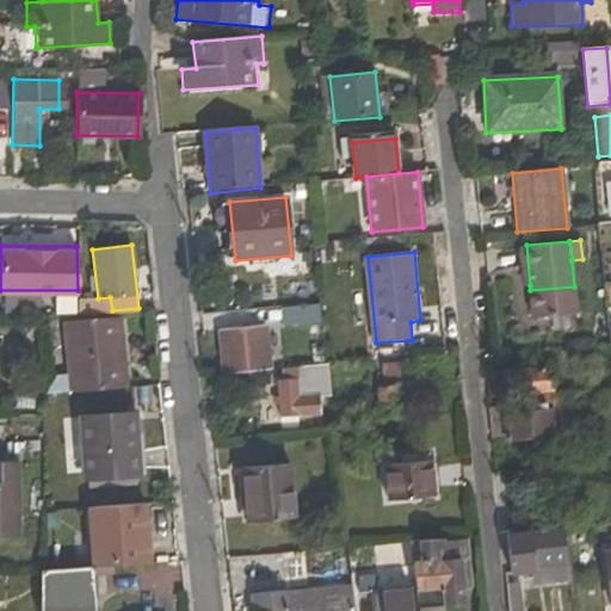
[(576,314),(574,287),(530,290),(532,318),(576,314)]
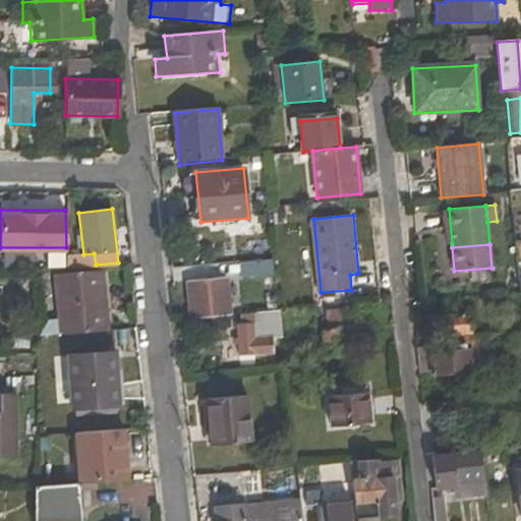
[(47,268),(63,267),(63,251),(47,251),(47,268)]
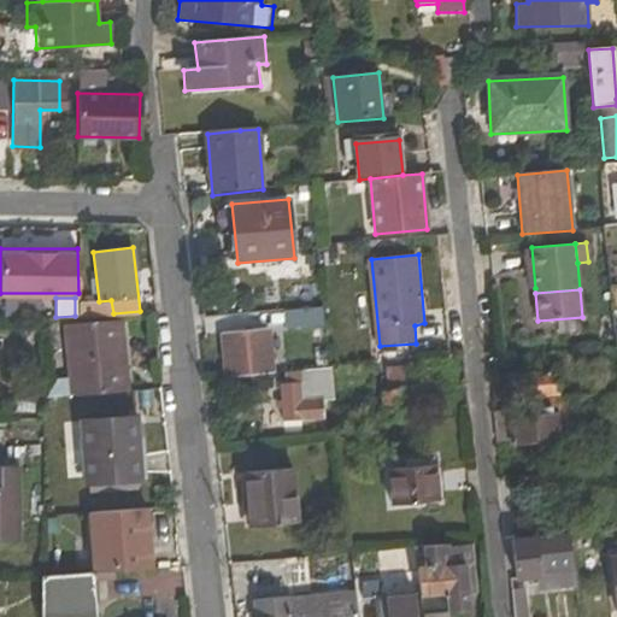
[(325,307),(285,311),(286,330),(328,327),(325,307)]
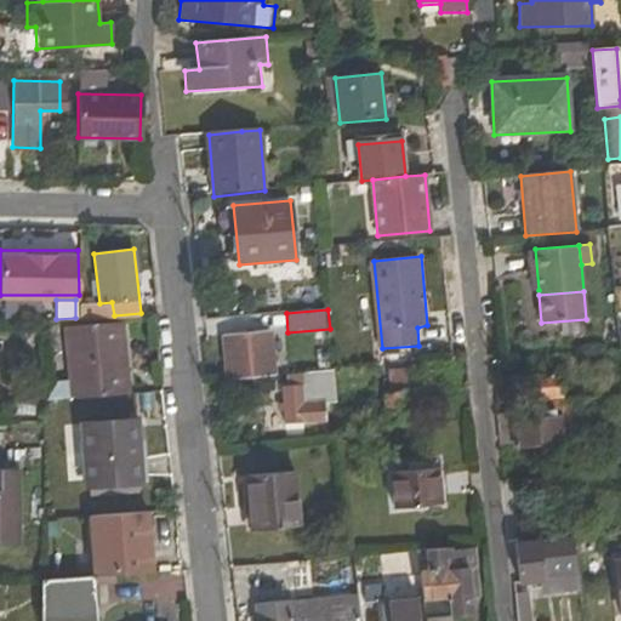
[(69,399),(125,393),(121,369),(113,369),(113,353),(119,353),(115,322),(61,326),(69,399)]
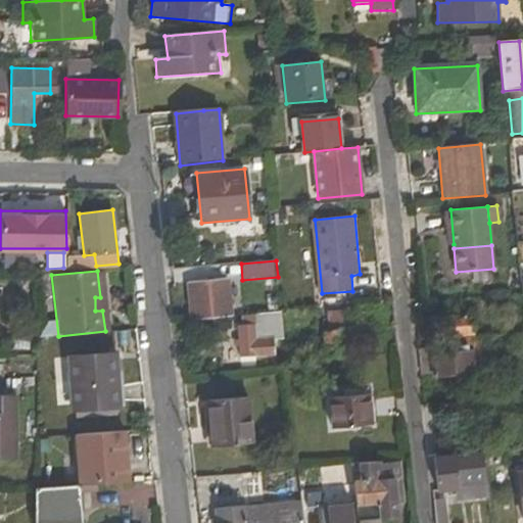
[(187,284),(191,322),(232,317),(229,280),(187,284)]
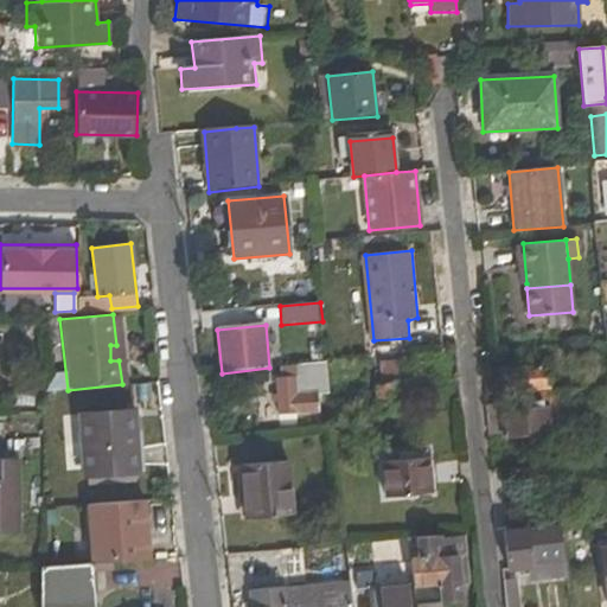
[(415,360),(379,364),(382,385),(376,385),(378,411),(398,410),(397,401),(420,400),(415,360)]
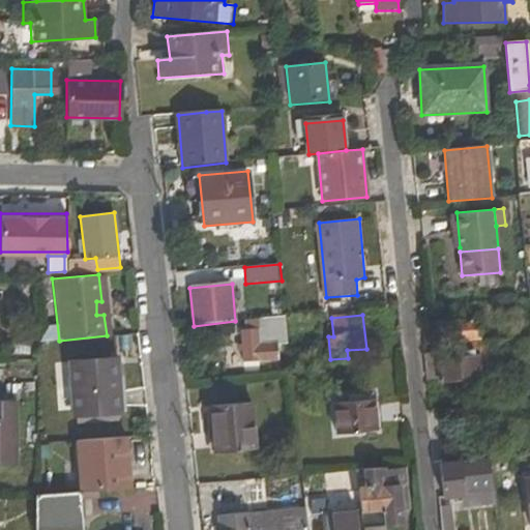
[(516,339),(481,341),(479,321),(439,325),(441,346),(478,342),(479,356),(437,360),(439,383),(499,377),(498,367),(509,366),(509,351),(517,350),(516,339)]
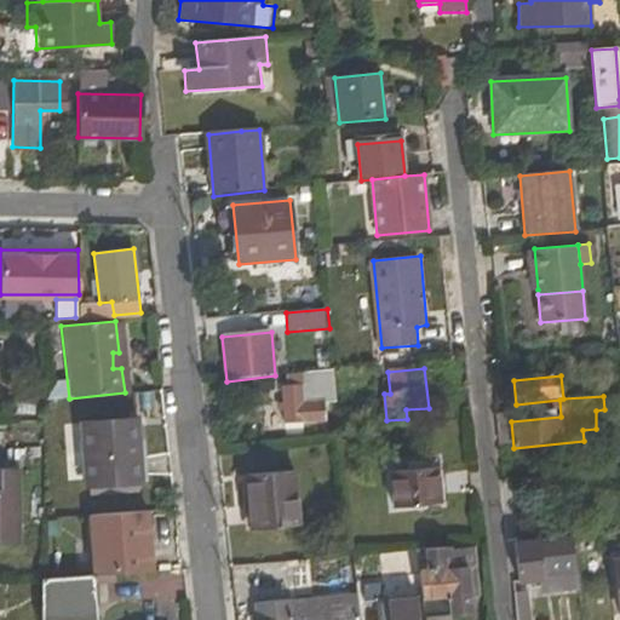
[(282,388),(285,423),(325,420),(323,403),(304,405),(303,386),(282,388)]
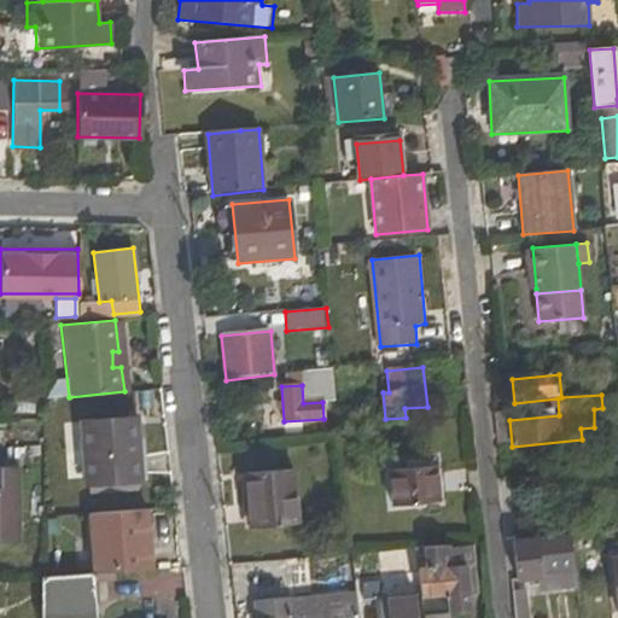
[(86,484),(141,481),(136,414),(81,419),(86,484)]
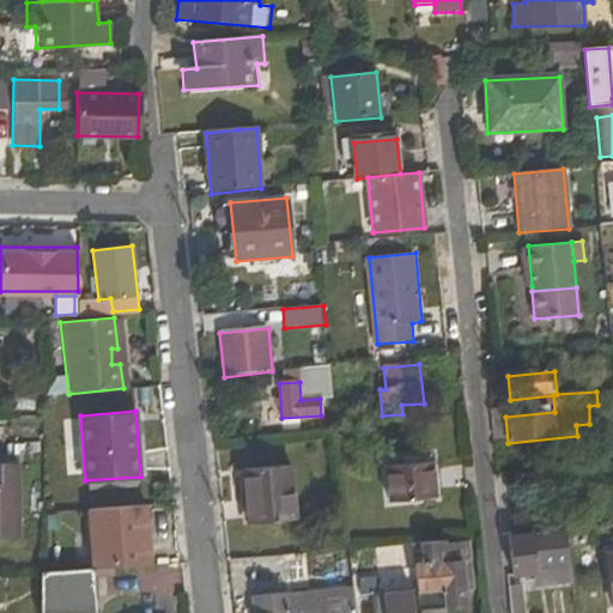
[(431,463),(394,467),(395,480),(388,480),(390,502),(435,497),(431,463)]
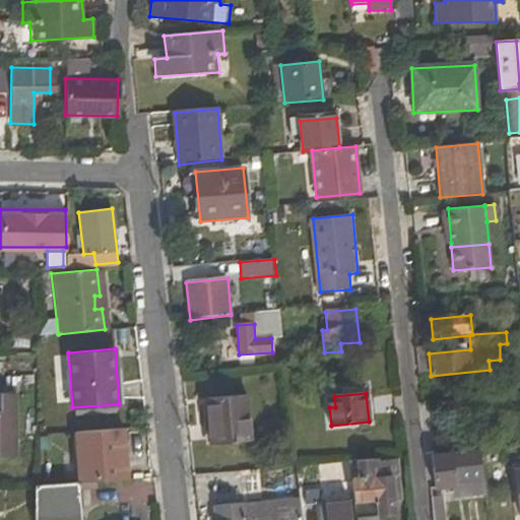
[(17,395),(0,394),(0,454),(16,455),(17,395)]
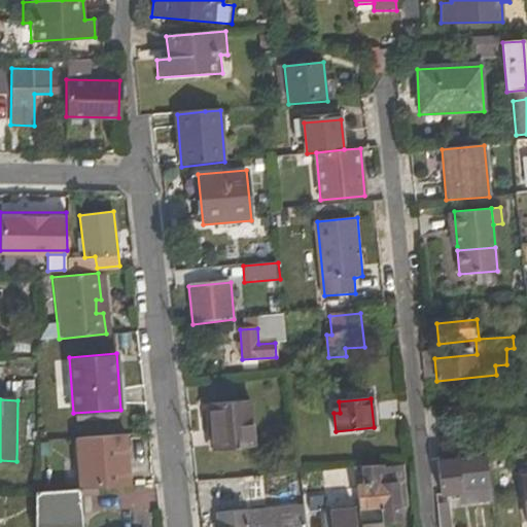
[(252,445),(249,403),(208,408),(212,449),(252,445)]
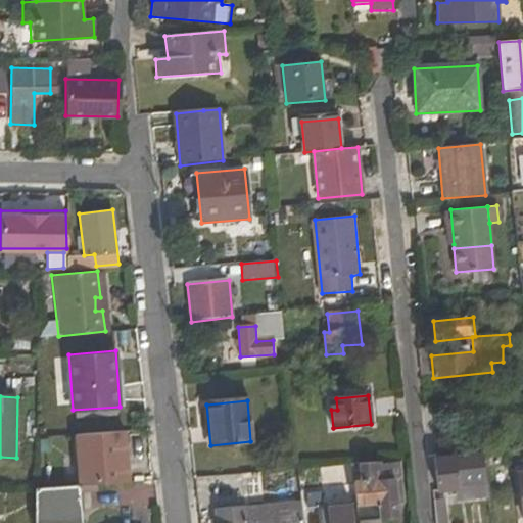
[(78,484),(128,481),(126,429),(74,432),(78,484)]
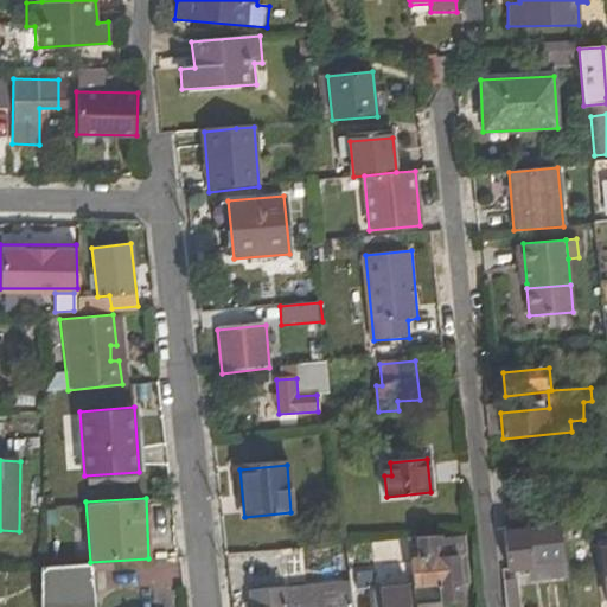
[(532,558),(566,556),(563,531),(530,534),(529,528),(505,530),(509,572),(532,569),(532,558)]
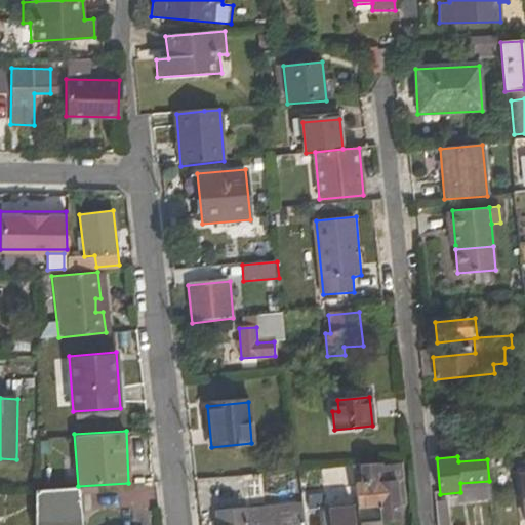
[(398,524),(393,462),(353,467),(356,507),(358,524),(398,524)]
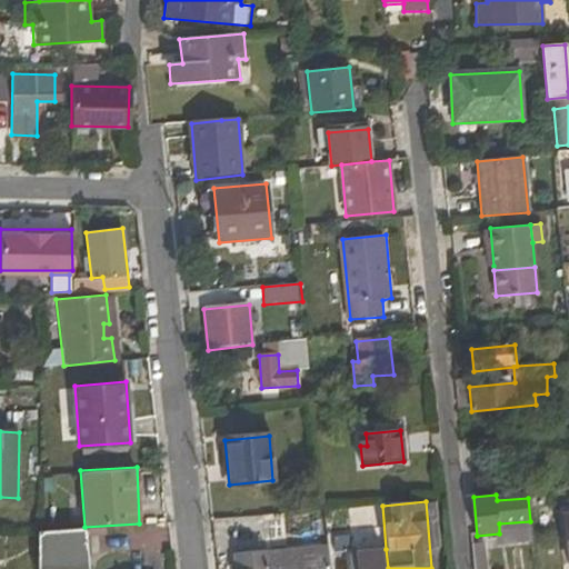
[(88,568),(85,527),(41,530),(40,568),(88,568)]
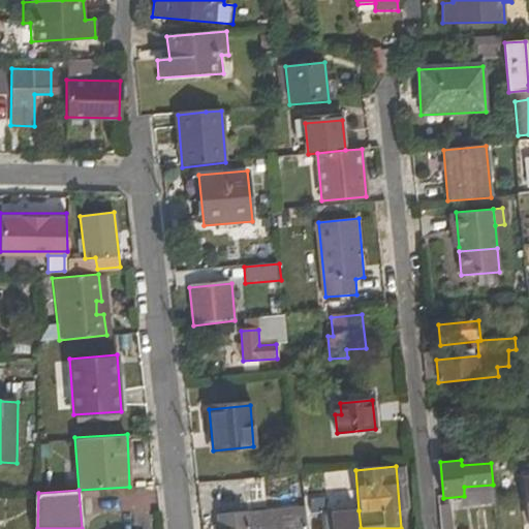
[(437,507),(439,528),(454,528),(453,506),(437,507)]
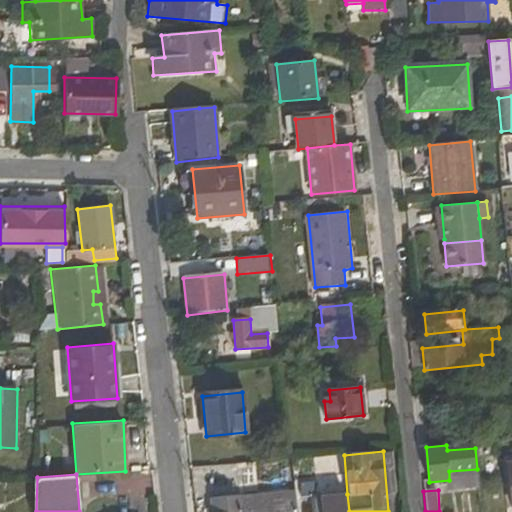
[(296,511),(294,494),(240,499),(241,511),(296,511)]
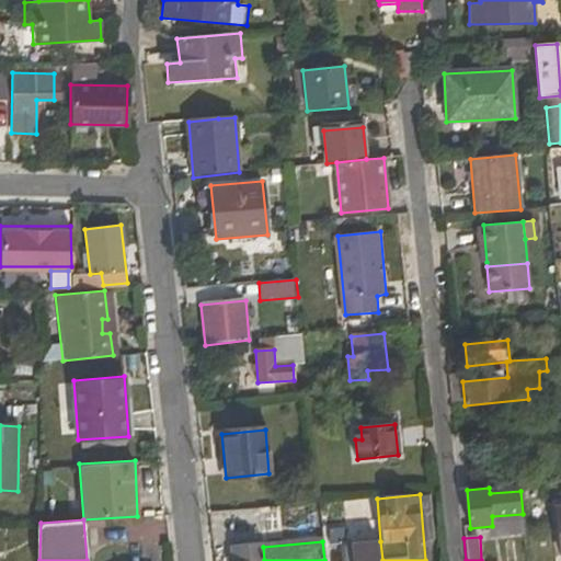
[(382,560),(380,541),(347,545),(348,560),(382,560)]
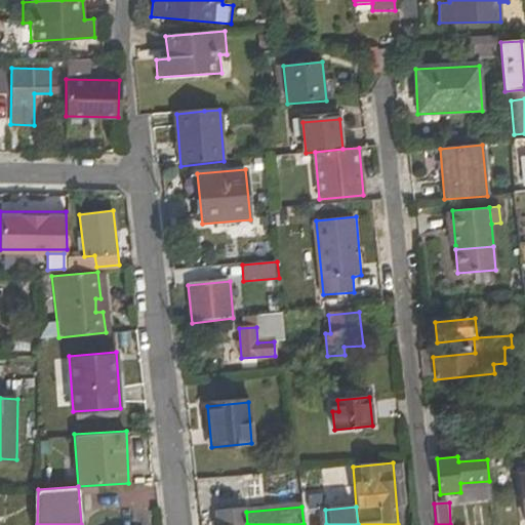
[(216,524),(247,524),(246,512),(246,509),(216,512),(216,524)]
